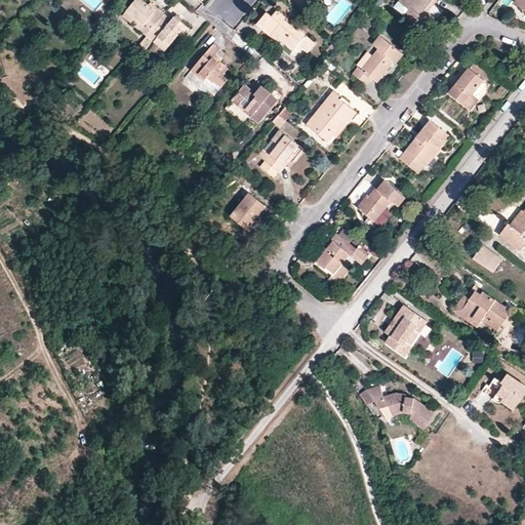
[(148,5),(142,0),(136,0),(127,12),(151,32),(165,15),(158,9),(156,11),(148,5)]
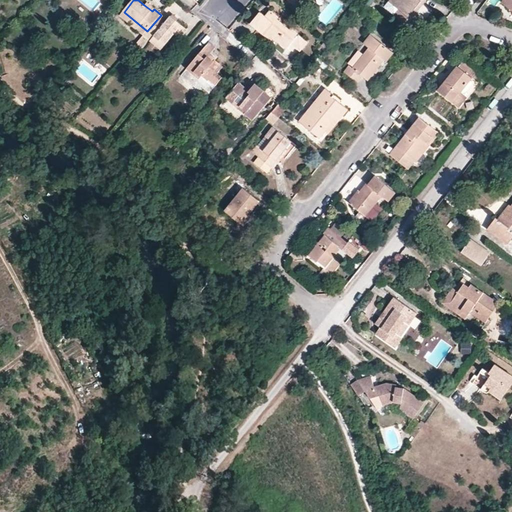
[(425,0),(388,0),(388,1),(398,9),(394,14),(413,29),(423,17),(416,11),(413,9),(419,1),(422,3),(425,0)]
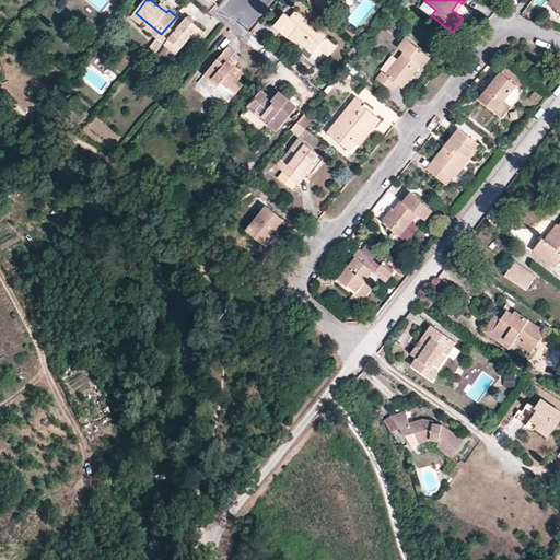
[(559,0),(550,0),(550,1),(559,9),(559,0)]
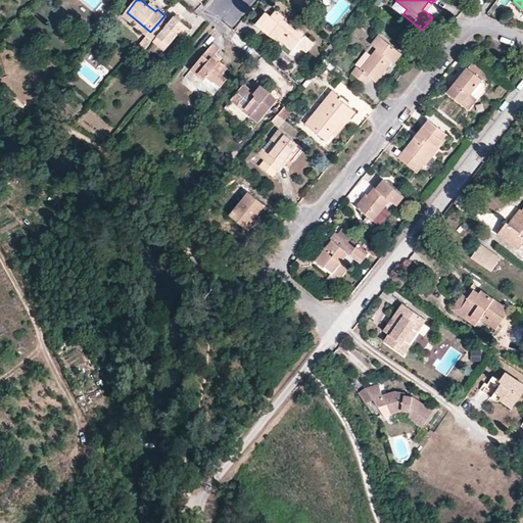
[(407,9),(396,1),(392,5),(402,14),(407,9)]
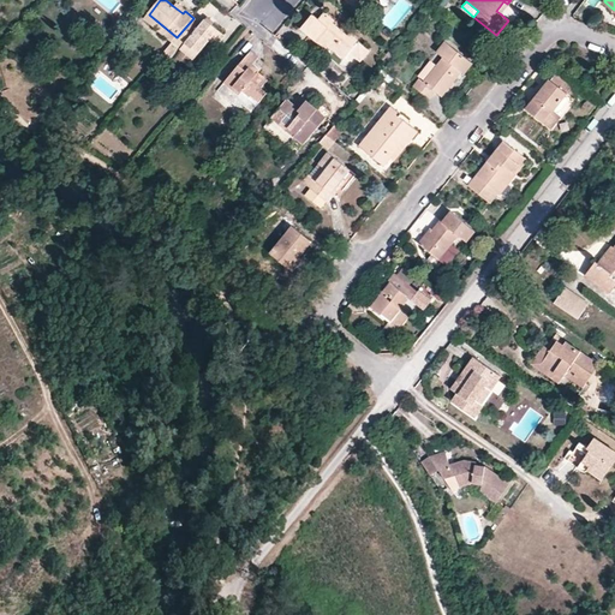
[(500,13),(507,4),(503,1),(496,11),(500,13)]
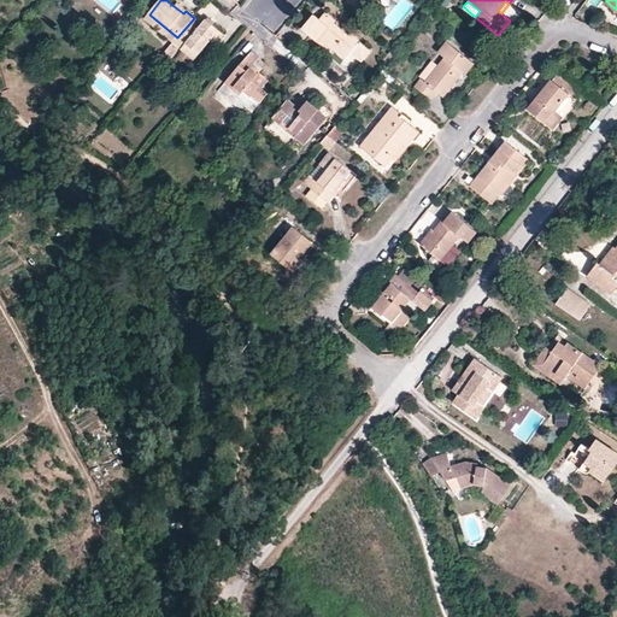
[(177,4),(174,6),(183,13),(186,11),(177,4)]
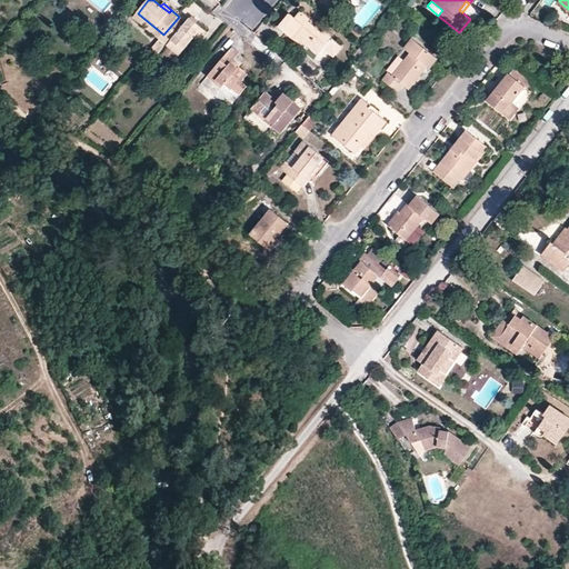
[(278,25),(279,26),(286,31),(300,43),(302,40),(318,53),(322,48),(332,56),(341,46),(323,30),(321,33),(308,21),(309,19),(300,10),(293,18),(288,13),(278,25)]
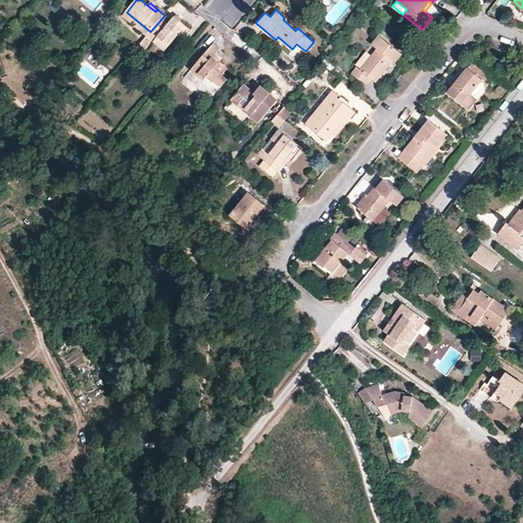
[(123,17),(146,37),(150,32),(127,12),(123,17)]
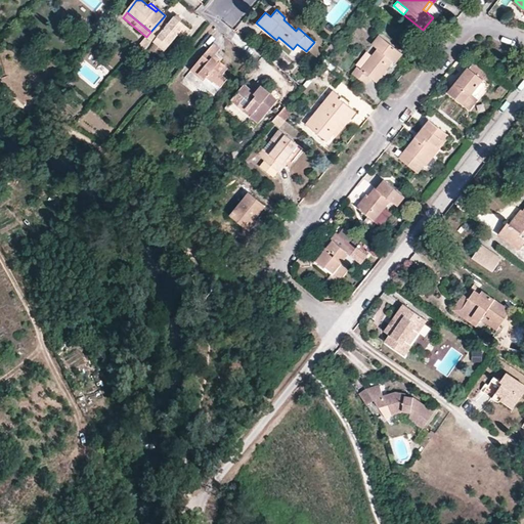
[(171,20),(165,15),(150,32),(146,37),(154,43),(158,37),(169,46),(179,35),(186,28),(174,17),(171,20)]
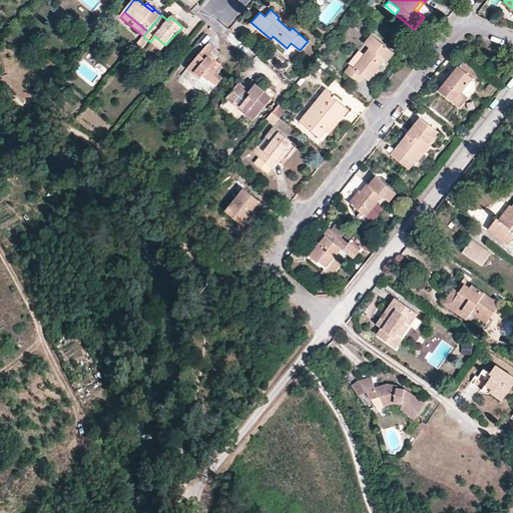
[(251,36),(258,28),(251,23),(245,31),(251,36)]
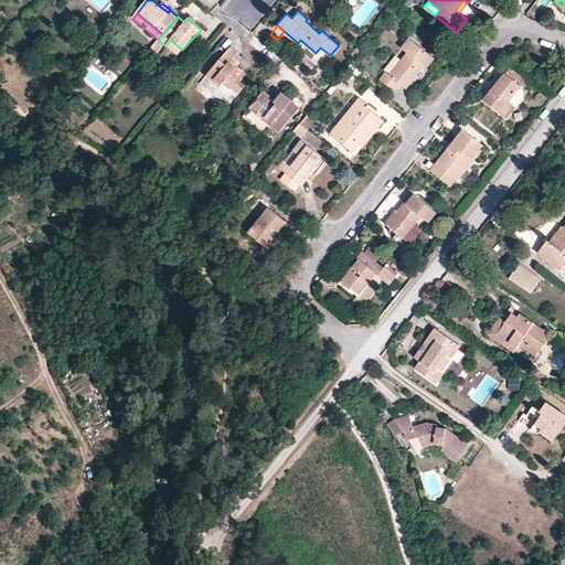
[(204,32),(201,30),(193,38),(198,41),(204,32)]
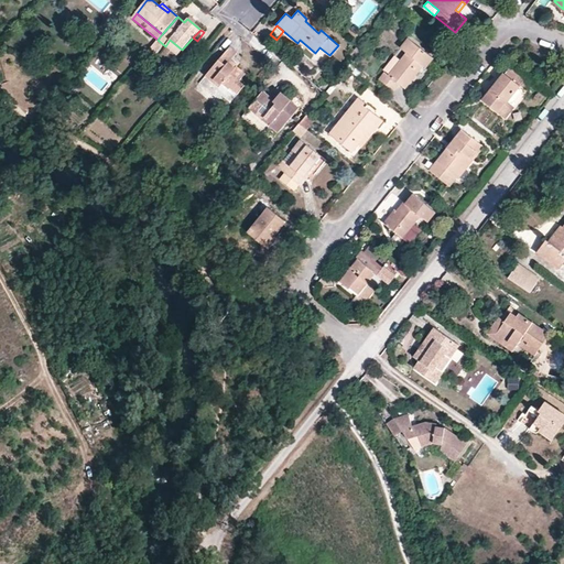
[(433,57),(408,38),(400,47),(405,52),(388,74),(384,71),(379,78),(393,90),(398,84),(404,88),(422,66),(424,68),(433,57)]
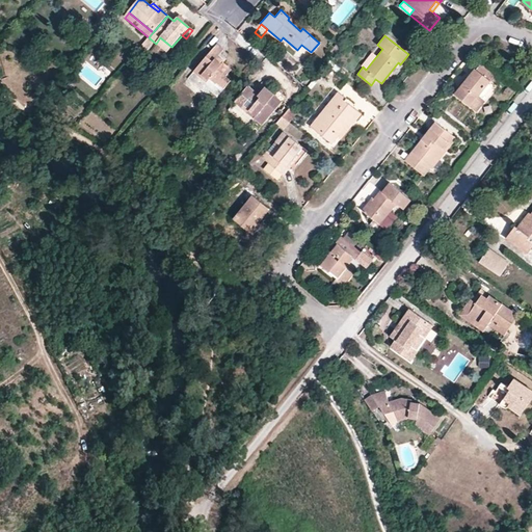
[(167,53),(171,47),(160,37),(156,44),(167,53)]
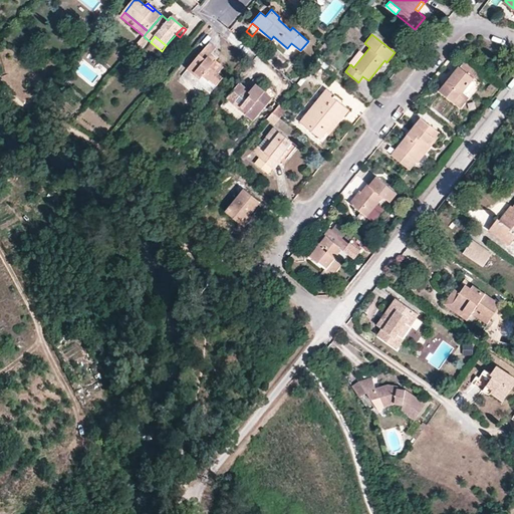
[(216,48),(210,43),(188,69),(200,80),(202,77),(215,88),(223,79),(218,75),(224,68),(216,60),(214,62),(208,57),(210,54),(216,48)]
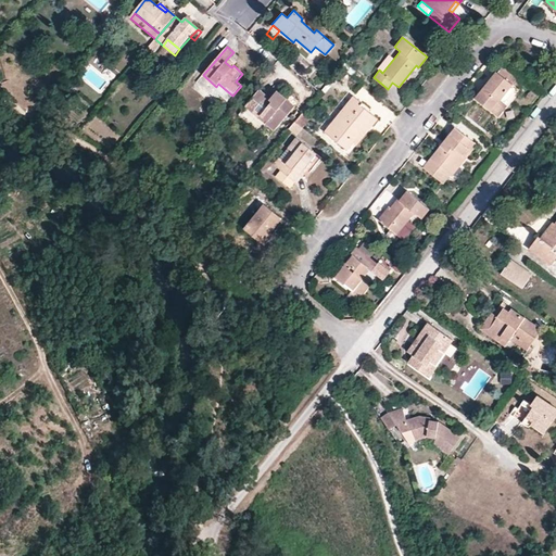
[(235,64),(227,59),(225,62),(231,67),(234,65),(235,64)]
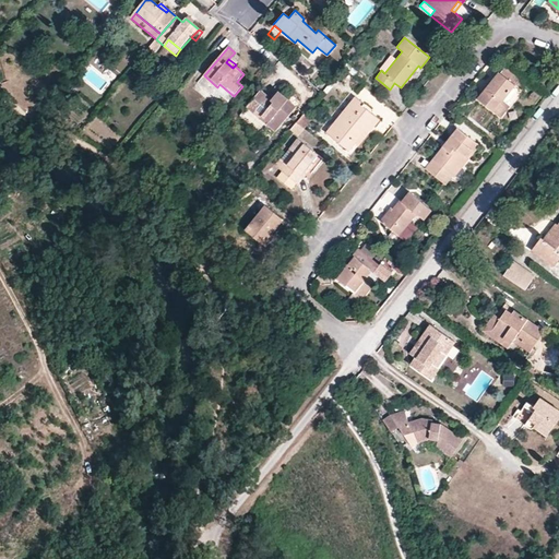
[(506,66),(501,71),(515,83),(520,76),(506,66)]
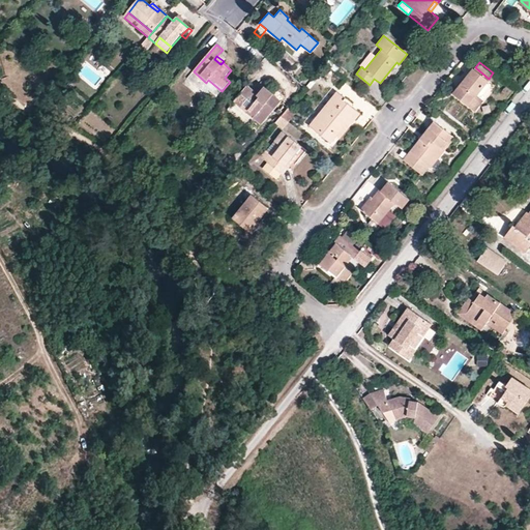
[(475,67),(474,66),(453,92),(469,105),(476,94),(489,79),(475,67)]
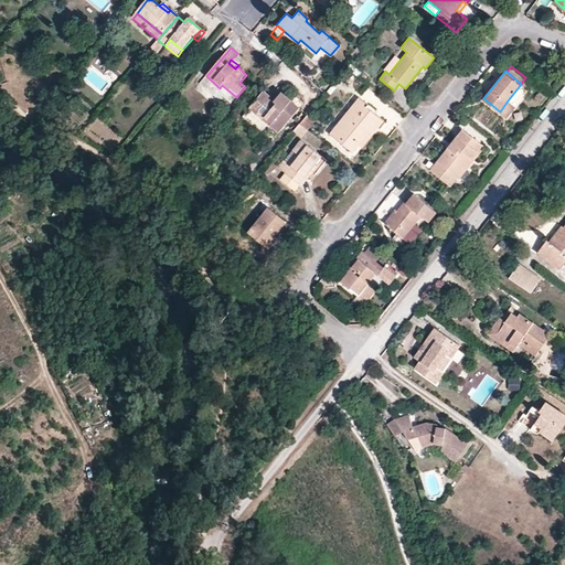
[(265,93),(252,106),(258,113),(270,98),(265,93)]
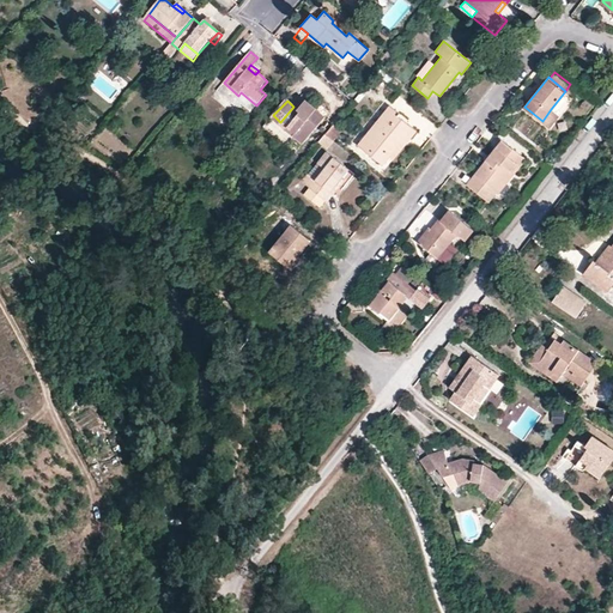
[(305,102),(298,110),(302,113),(287,128),(295,134),(292,137),(302,146),(326,117),(305,102)]
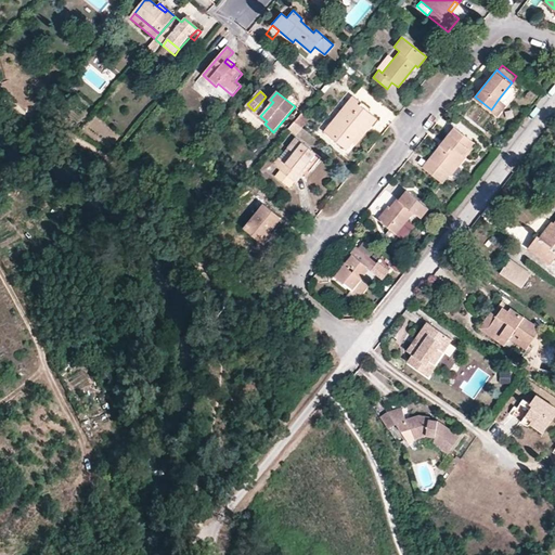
[(254,111),(247,104),(245,107),(265,124),(267,121),(260,116),(273,102),(270,100),(266,97),(254,111)]
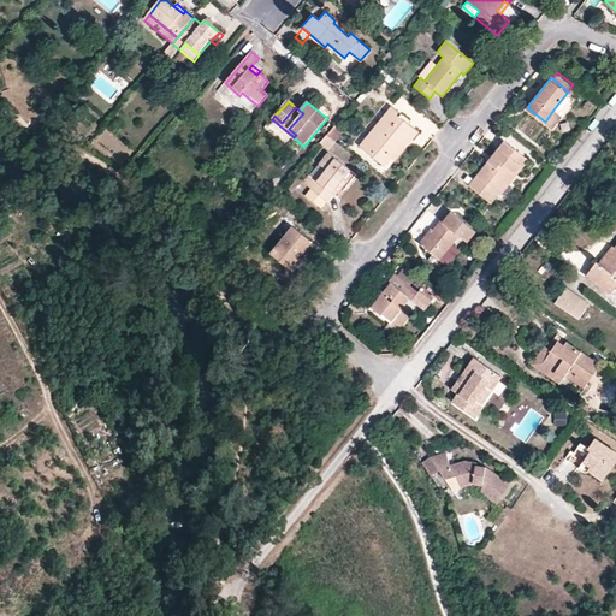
[(384,167),(391,159),(407,140),(410,143),(419,134),(402,119),(403,117),(391,107),(360,147),(384,167)]
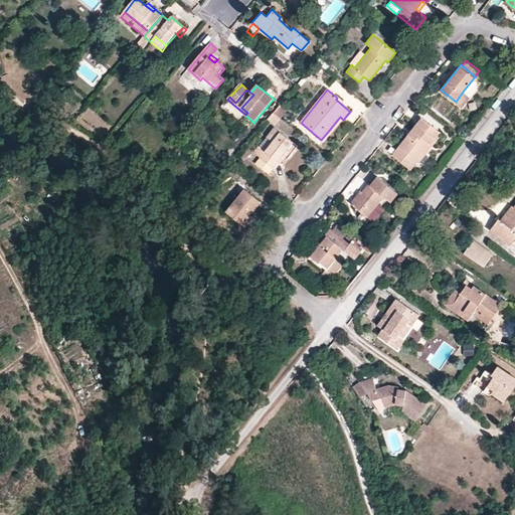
[(467,95),(463,92),(456,102),(459,105),(467,95)]
